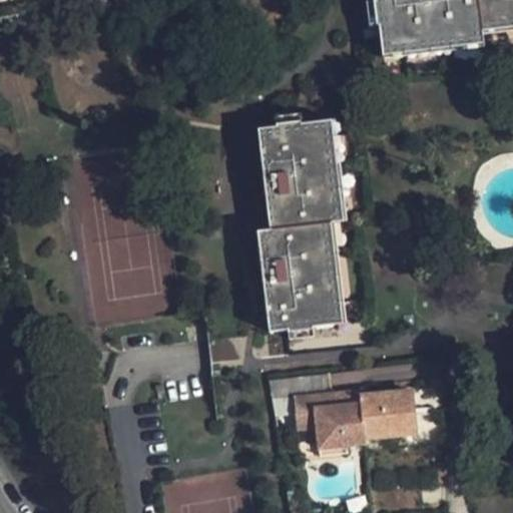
[(512,0),(371,0),(378,48),(482,35),(481,22),(512,17),(512,0)]
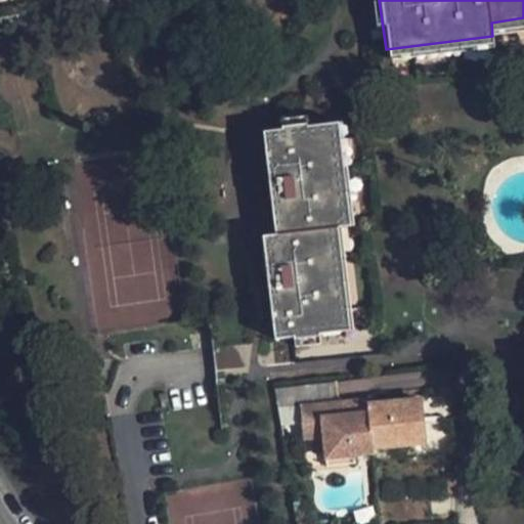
[(523,17),(491,23),(492,36),(523,31),(523,17)]
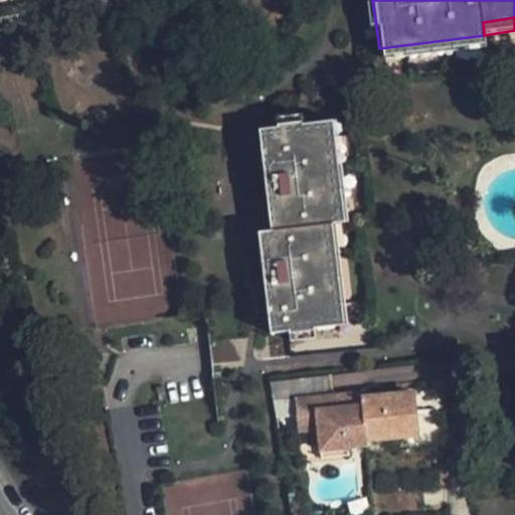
[(484,35),(379,48),(380,59),(486,46),(484,35)]
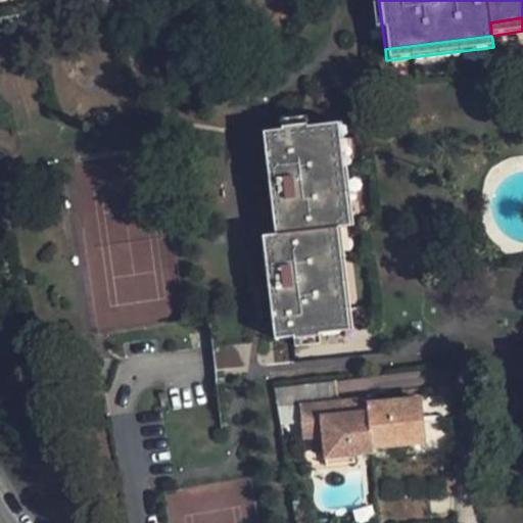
[(323,123),(338,228),(347,227),(333,121),(323,123)]
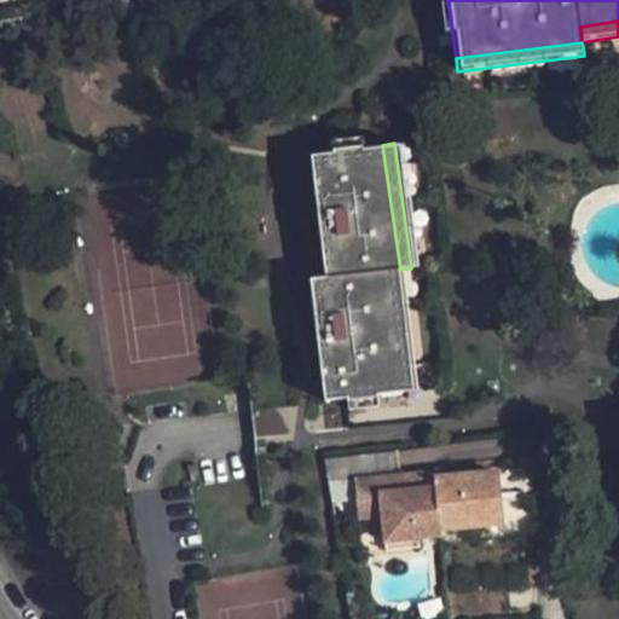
[(382,145),(302,155),(311,212),(320,279),(306,282),(312,328),(323,404),(400,392),(383,272),(400,270),(382,145)]
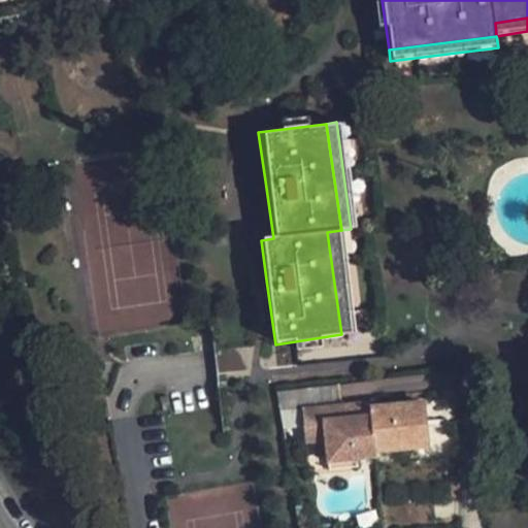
[(327,232),(341,334),(356,332),(341,230),(327,232)]
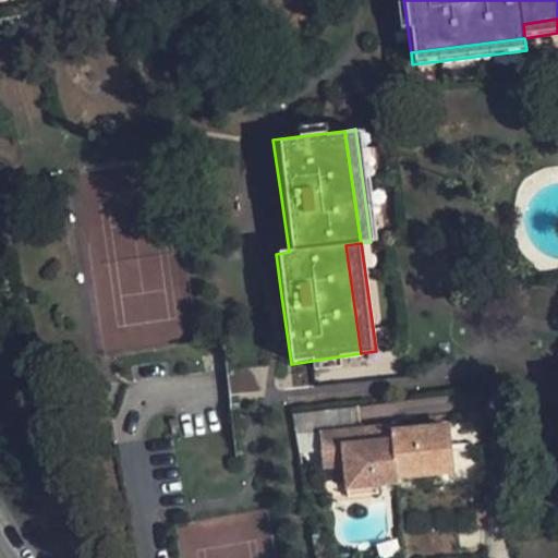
[(295,438),(295,440),(319,437),(363,432),(359,407),(292,416),(295,438)]
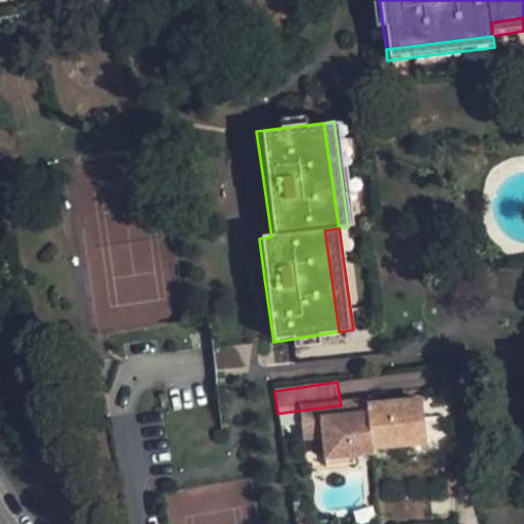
[(360,416),(369,415),(369,406),(368,401),(341,405),(342,411),(354,409),(355,417),(360,416)]
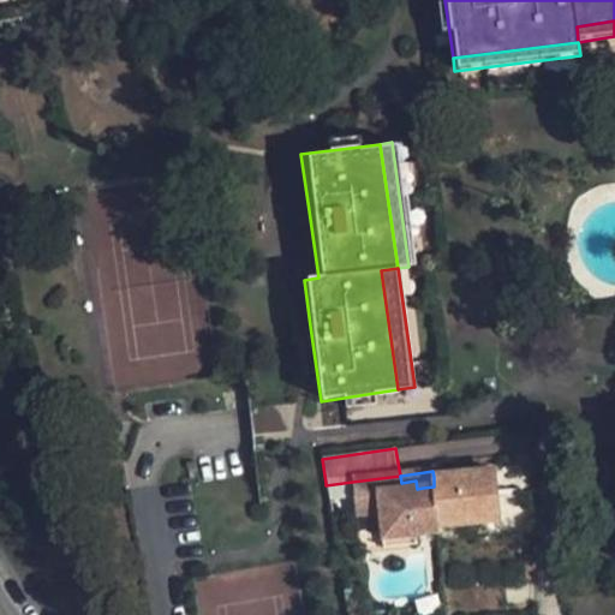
[(499,519),(494,472),(434,477),(434,487),(437,524),(499,519)]
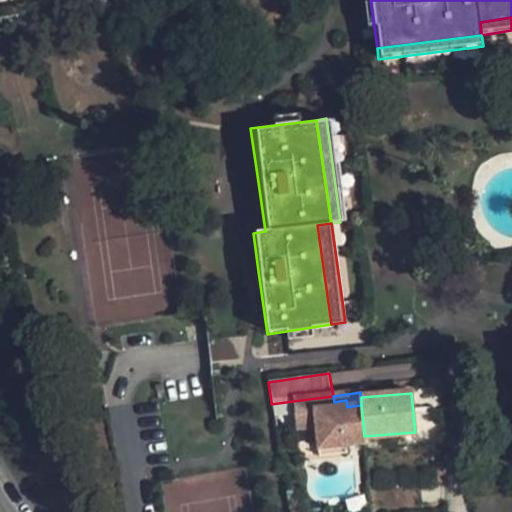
[(333,396),(293,401),(295,420),(307,418),(309,430),(315,430),(318,450),(346,447),(355,446),(364,445),(364,436),(361,405),(352,406),(347,407),(346,400),(334,402),(333,396)]
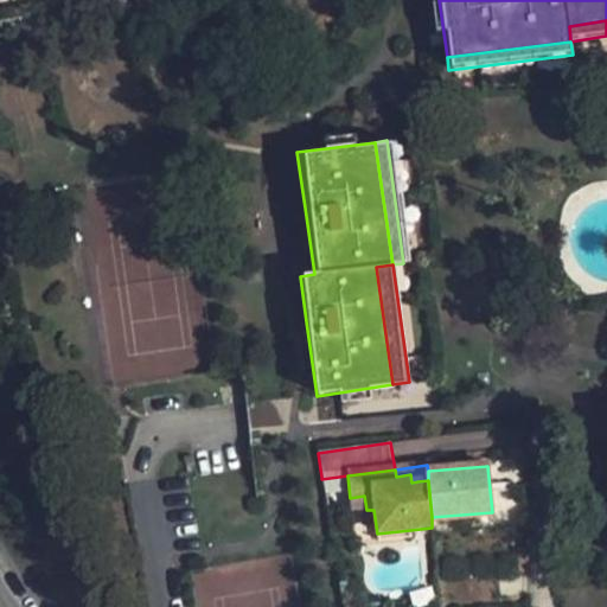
[(364,496),(350,498),(351,512),(366,510),(364,496)]
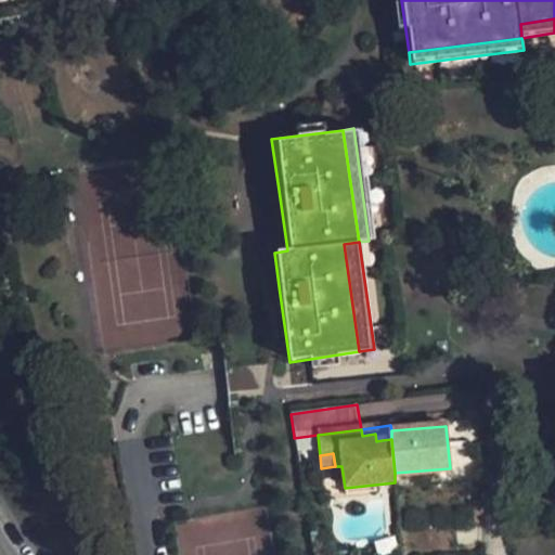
[(375,485),(345,488),(346,495),(376,492),(375,485)]
